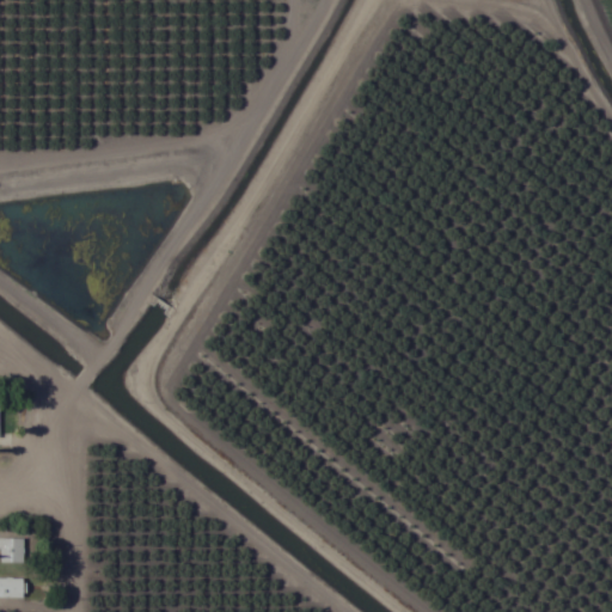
[(0,564),(23,564),(23,539),(0,539),(0,564)]
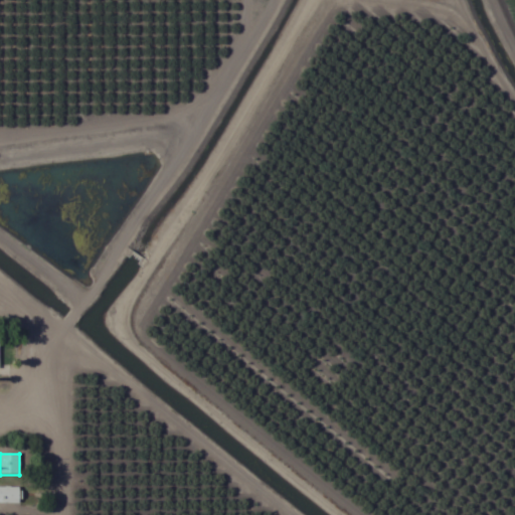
[(0,503),(19,503),(19,487),(0,487),(0,503)]
